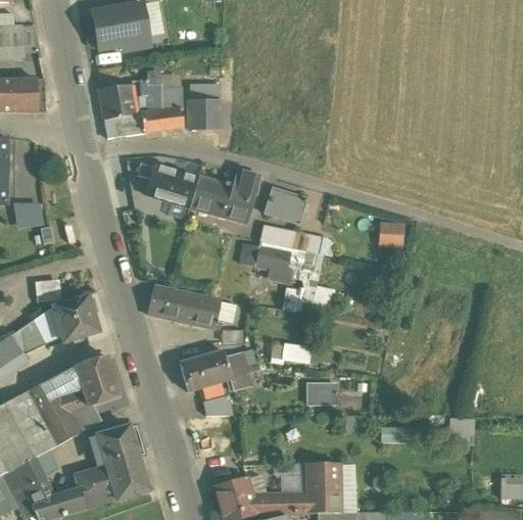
[(149,46),(142,3),(126,5),(93,11),(100,54),(149,46)]
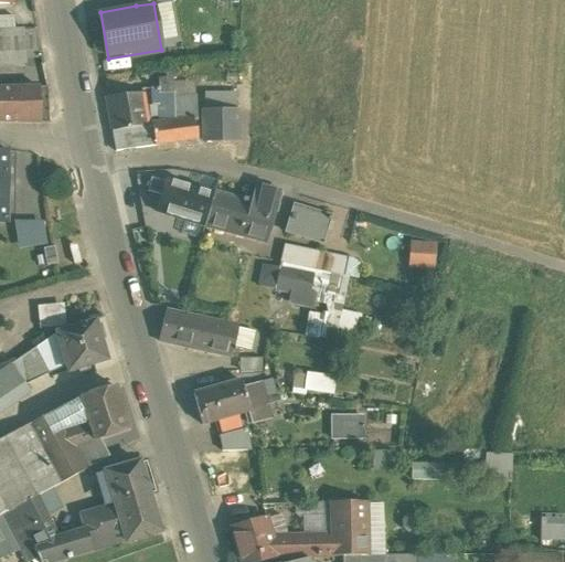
[(0,28),(13,28),(13,14),(0,14),(0,28)]
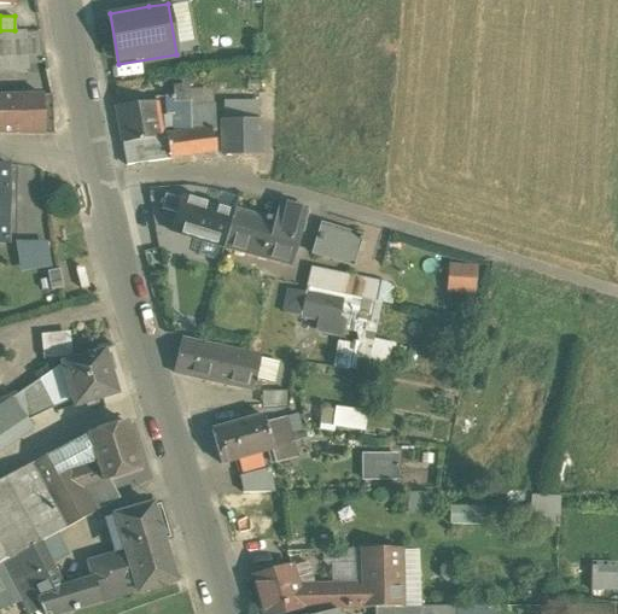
[(15,30),(0,30),(0,60),(27,60),(25,29),(15,30)]
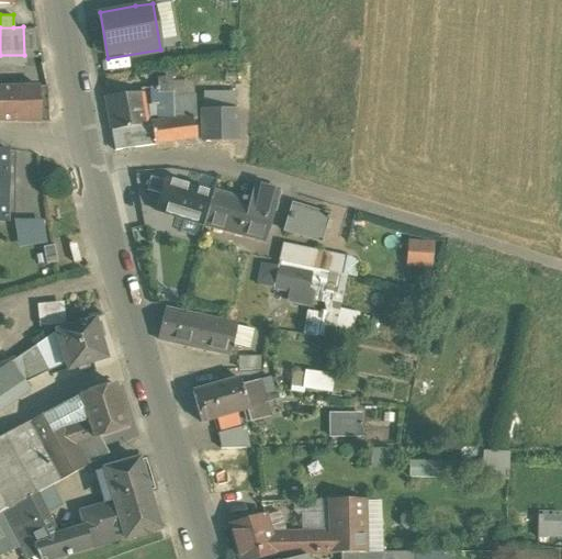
[(159,121),(173,119),(173,71),(158,71),(159,121)]
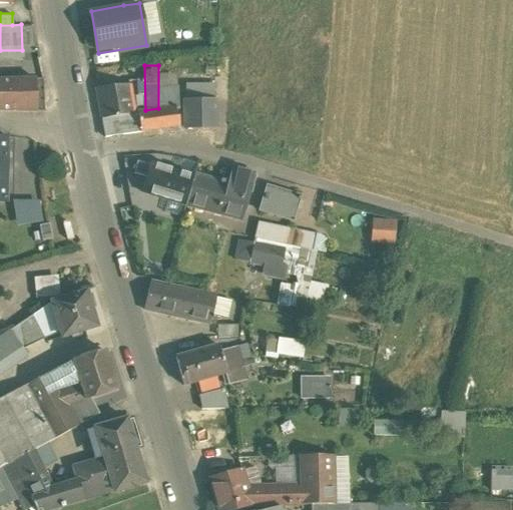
[(35,75),(0,76),(0,107),(37,109),(35,75)]
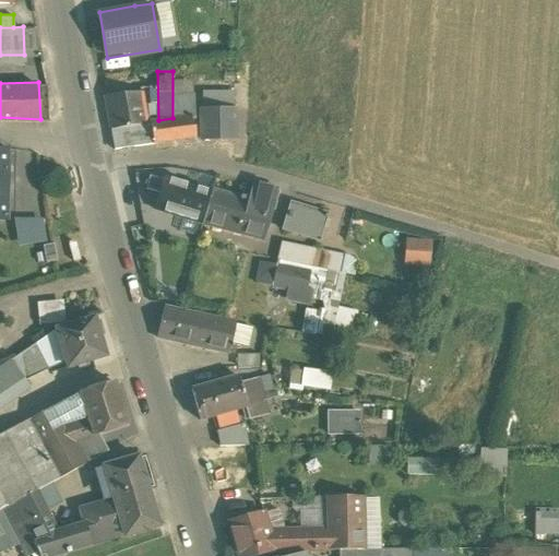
[(236,86),(206,87),(206,108),(234,107),(237,107),(236,86)]
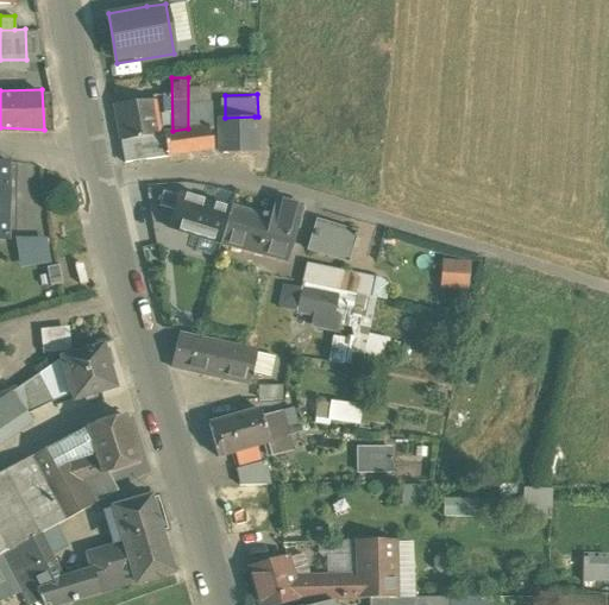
[(152,99),(114,104),(120,140),(158,133),(152,99)]
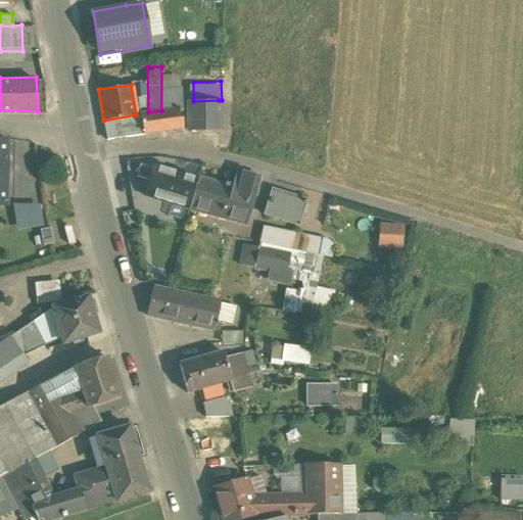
[(181,88),(161,89),(161,110),(181,108),(181,88)]
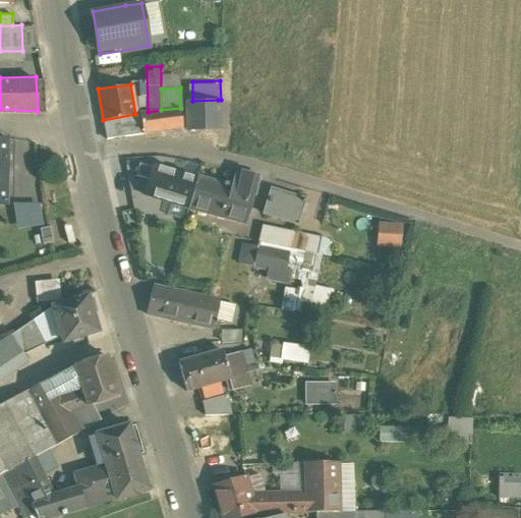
[(218,128),(218,100),(192,101),(188,101),(188,129),(218,128)]
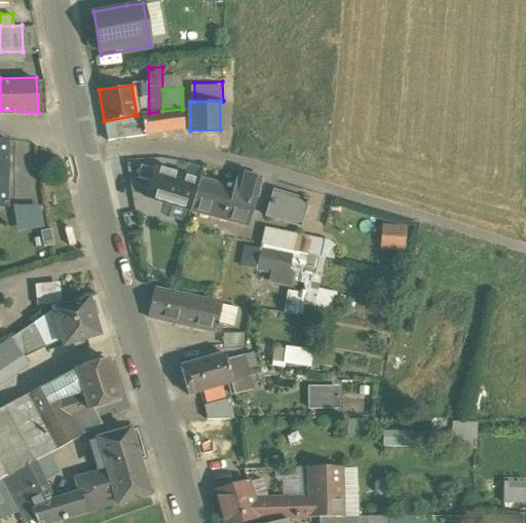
[(149,113),(142,115),(145,134),(184,128),(182,109),(162,111),(149,113)]
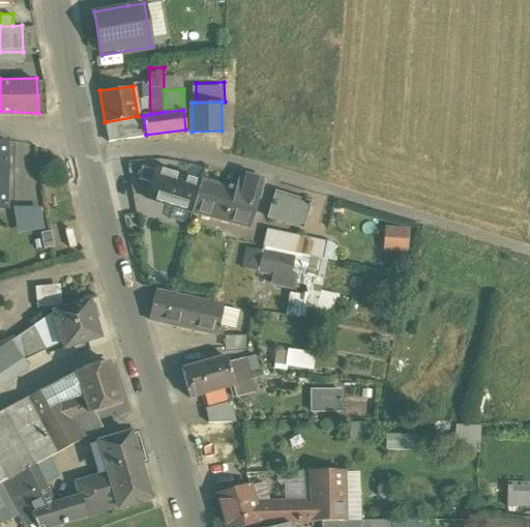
[(138,116),(105,122),(109,140),(146,135),(143,116),(138,116)]
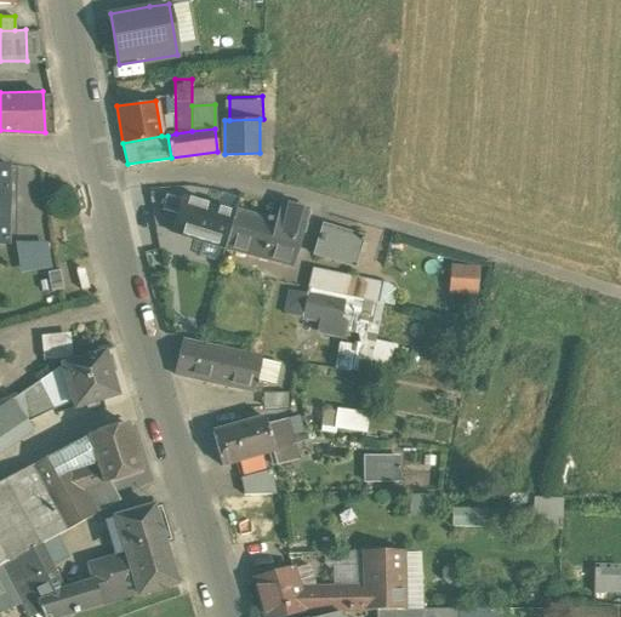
[(174,232),(226,246),(235,211),(184,195),(183,199),(166,194),(163,207),(180,212),(174,232)]
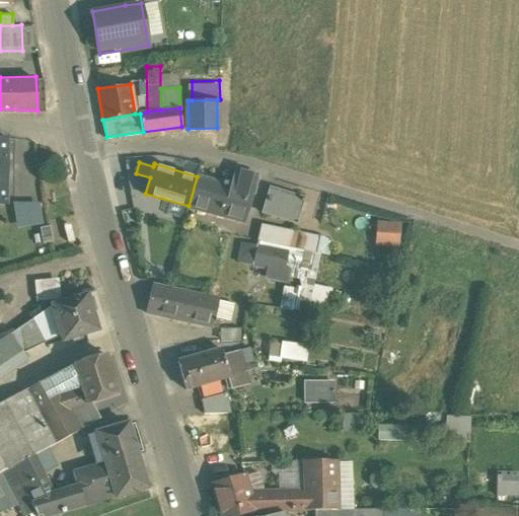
[(230,185),(197,176),(189,206),(240,220),(253,171),(234,166),(230,185)]
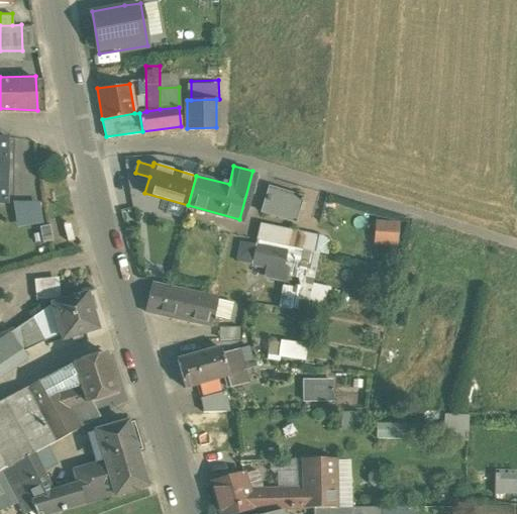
[(302,196),(269,186),(262,211),(295,221),(302,196)]
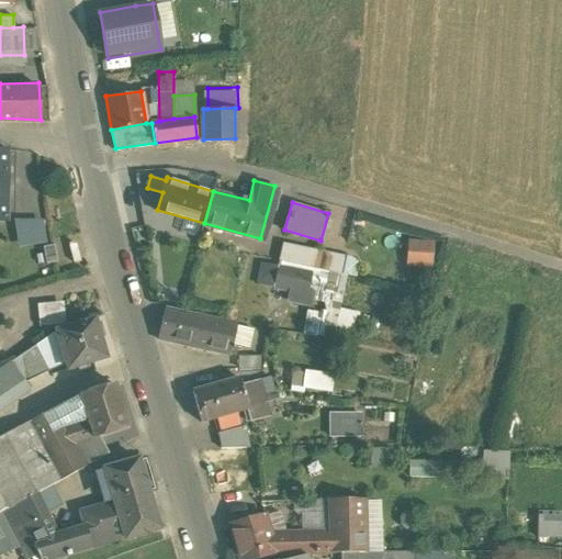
[(13,215),(18,245),(46,241),(43,216),(13,215)]
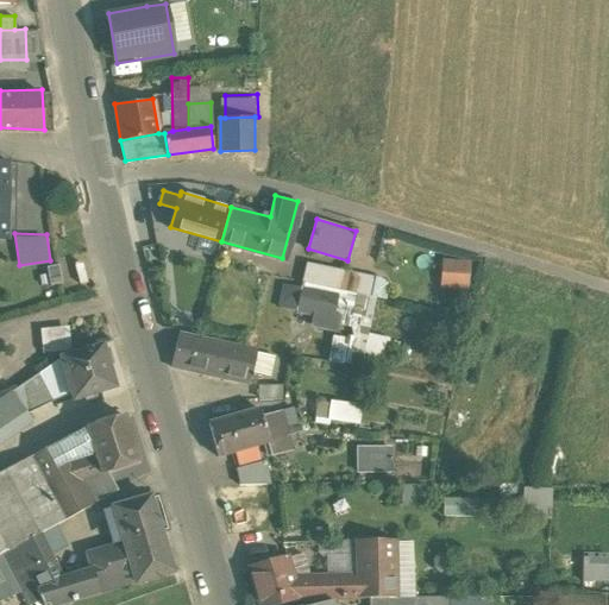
[(469,288),(471,259),(441,257),(439,287),(469,288)]
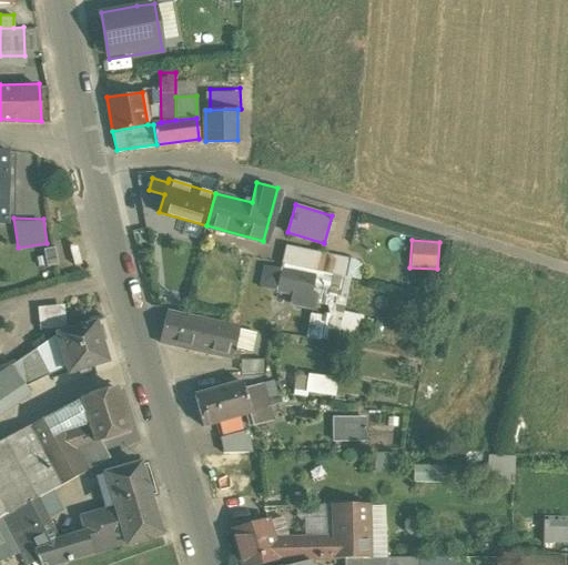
[(348,258),(286,243),(282,261),(345,275),(348,258)]
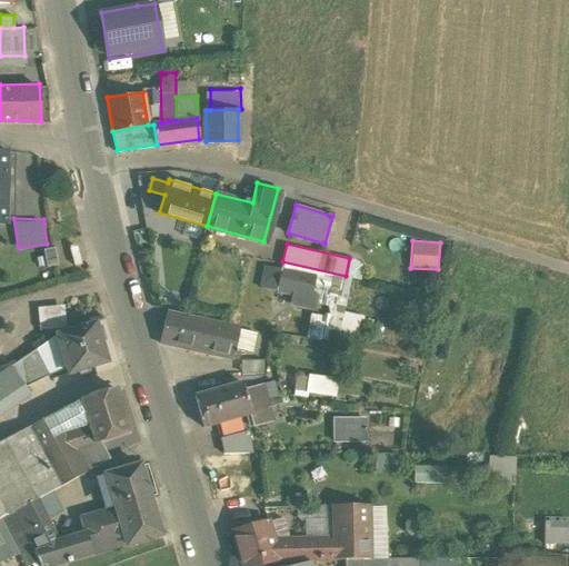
[(55,247),(43,249),(46,266),(58,264),(55,247)]
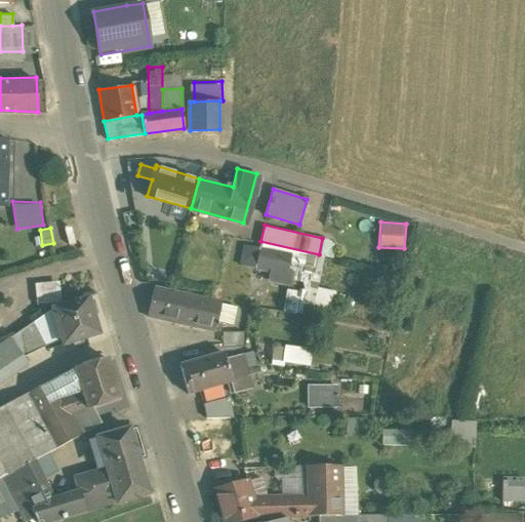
[(290,254),(245,245),(241,265),(270,271),(268,279),(291,283),(293,271),(287,270),(290,254)]
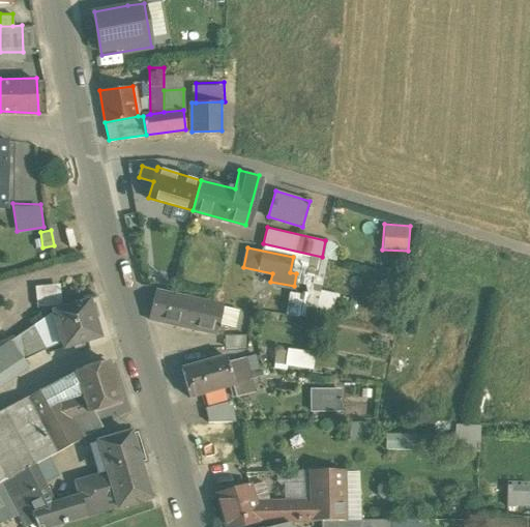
[(37,305),(62,303),(60,282),(35,285),(37,305)]
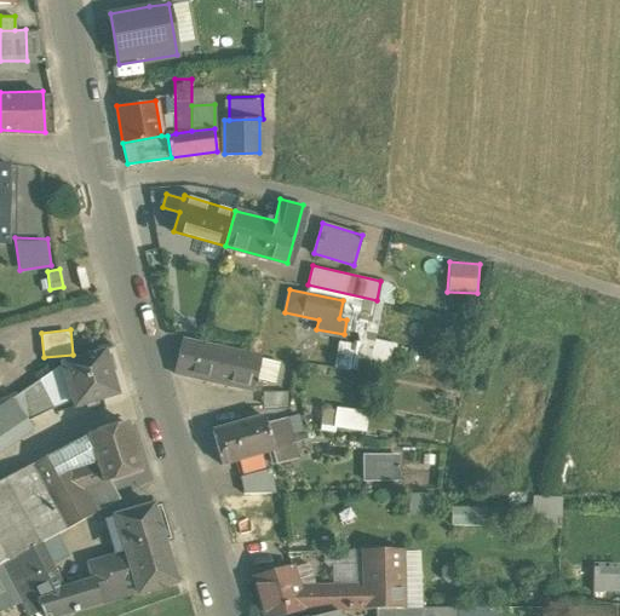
[(245,353),(181,339),(173,372),(237,383),(245,353)]
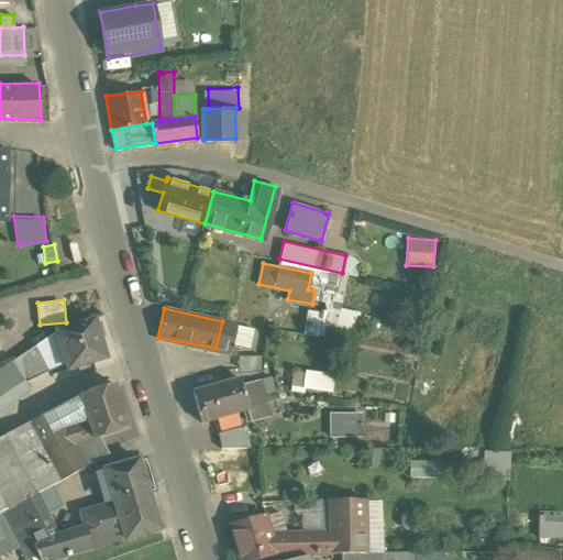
[(73,325),(56,330),(66,362),(67,368),(106,357),(99,336),(103,335),(99,322),(96,324),(95,318),(73,325)]
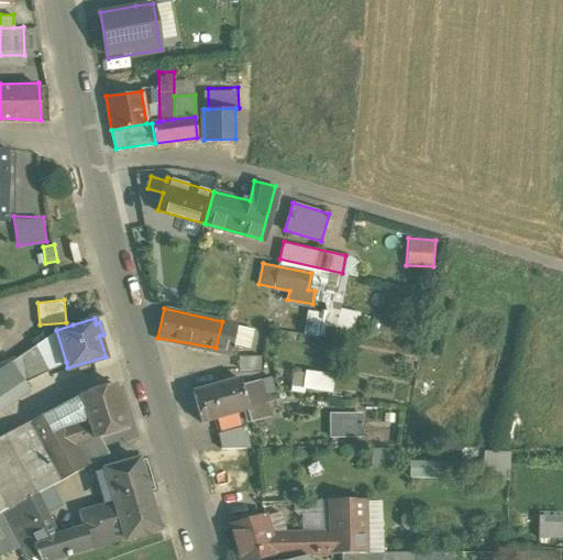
[(256,328),(222,321),(216,348),(230,350),(231,342),(254,347),(256,328)]
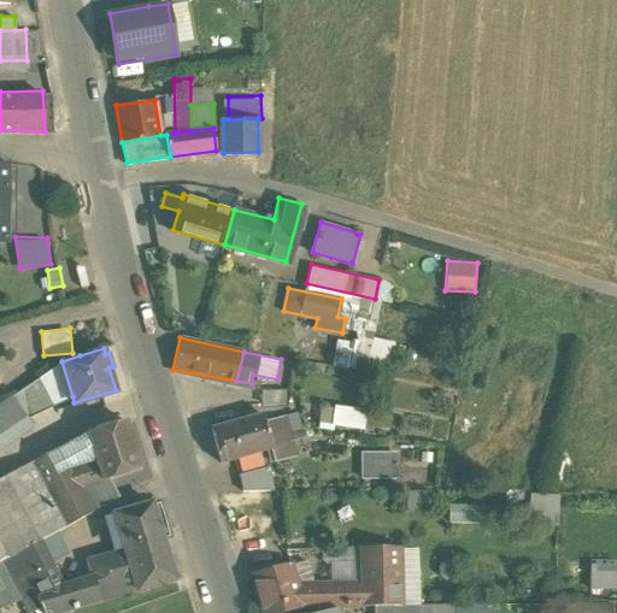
[(62,361),(40,375),(54,405),(72,396),(62,361)]
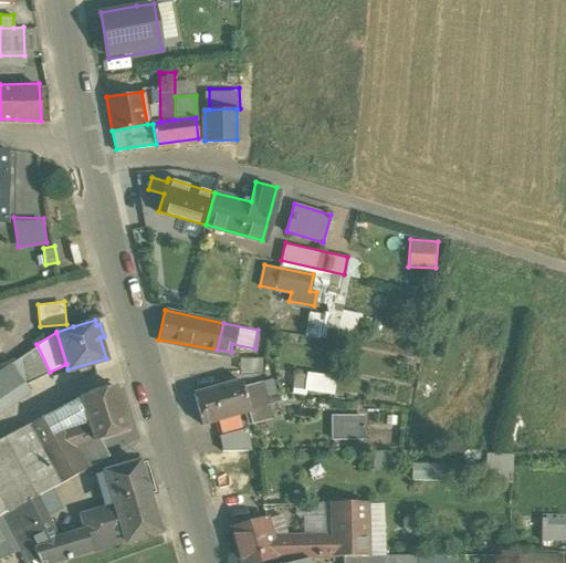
[(37,344),(11,362),(25,383),(50,372),(37,344)]
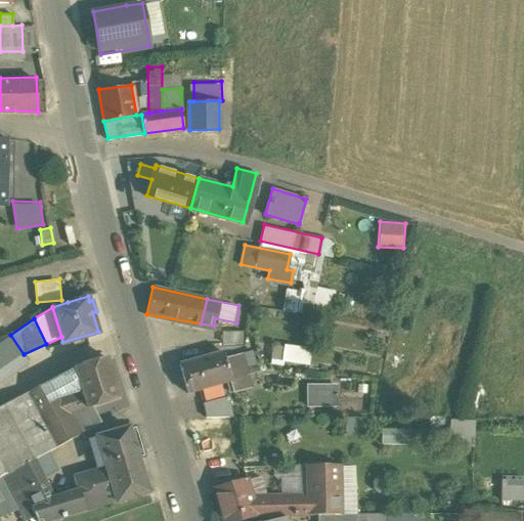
[(243,331),(220,330),(220,340),(243,341),(243,331)]
